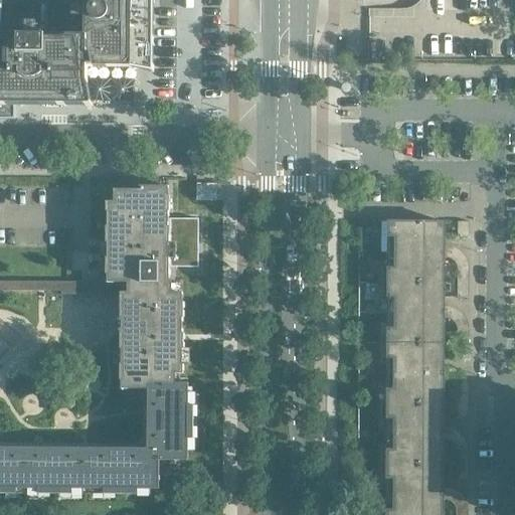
[(0,0),(0,119),(15,120),(15,107),(42,107),(63,107),(93,107),(92,105),(88,82),(88,68),(130,68),(154,73),(154,66),(154,47),(154,44),(154,25),(154,22),(154,3),(154,1),(153,0),(0,0)]
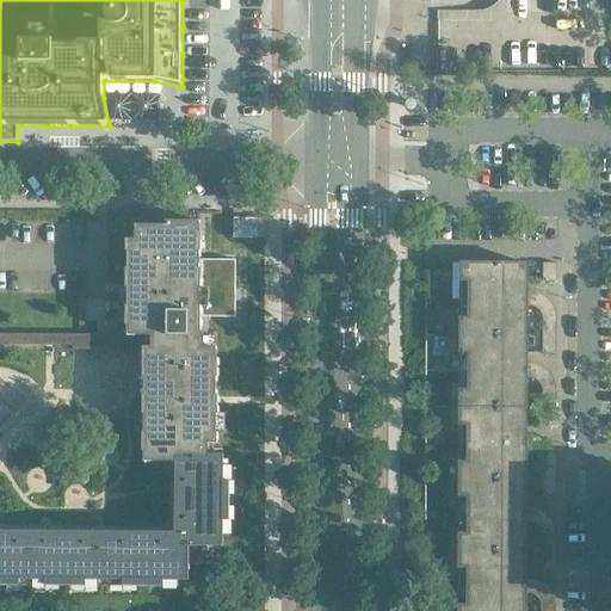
[(234,220),(233,239),(257,239),(257,220),(234,220)]
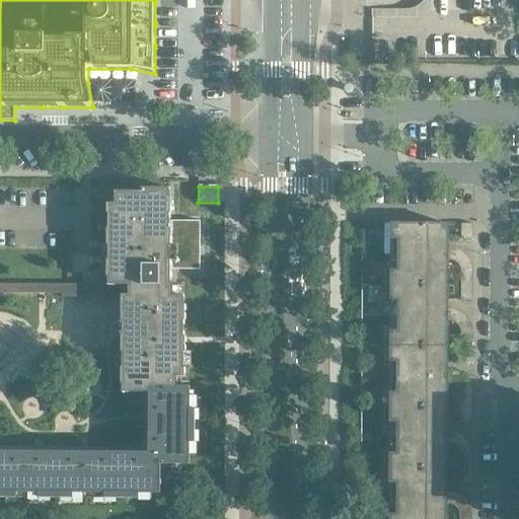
[(0,293),(42,294),(62,294),(62,297),(122,298),(123,392),(147,393),(147,415),(147,451),(85,451),(0,450),(0,498),(73,499),(73,493),(104,494),(104,499),(139,499),(139,494),(160,494),(160,464),(190,465),(190,443),(195,443),(195,409),(190,409),(190,387),(177,387),(177,377),(184,377),(184,368),(183,368),(183,353),(184,353),(184,337),(183,337),(183,321),(184,321),(186,304),(183,304),(183,296),(173,296),(173,285),(170,285),(170,269),(201,269),(201,220),(171,220),(171,198),(169,198),(169,189),(141,189),(141,193),(116,193),(116,205),(107,205),(108,285),(81,285),(0,284),(0,293)]
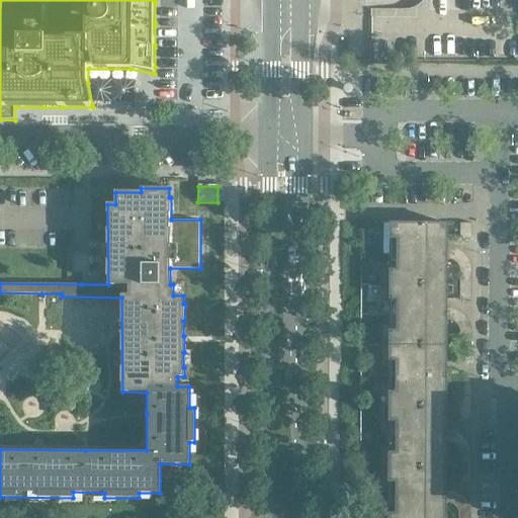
[(446,259),(446,247),(446,224),(392,223),(392,285),(446,285),(446,259)]
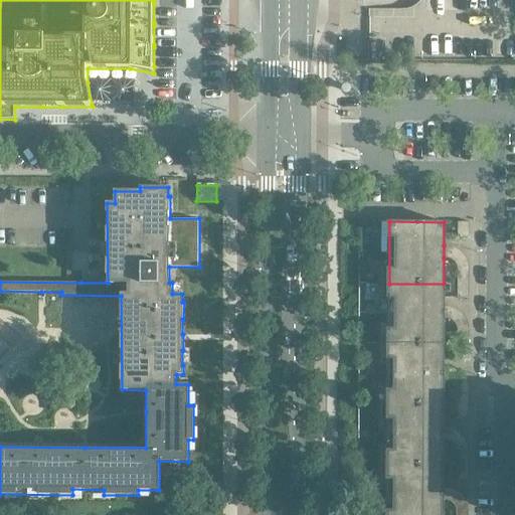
[(470,237),(470,222),(458,222),(458,237),(470,237)]
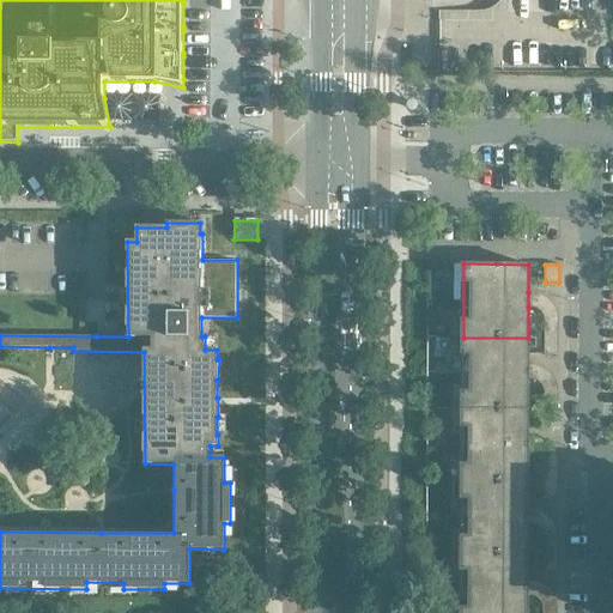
[(559,354),(559,320),(559,317),(558,314),(558,311),(557,309),(554,307),(553,304),(551,302),(550,299),(547,298),(545,296),(541,295),(538,293),(535,293),(532,292),(528,292),(528,307),(532,307),(534,308),(536,308),(538,309),(540,310),(542,313),(544,315),(544,316),(545,319),(545,320),(545,321),(545,354),(559,354)]
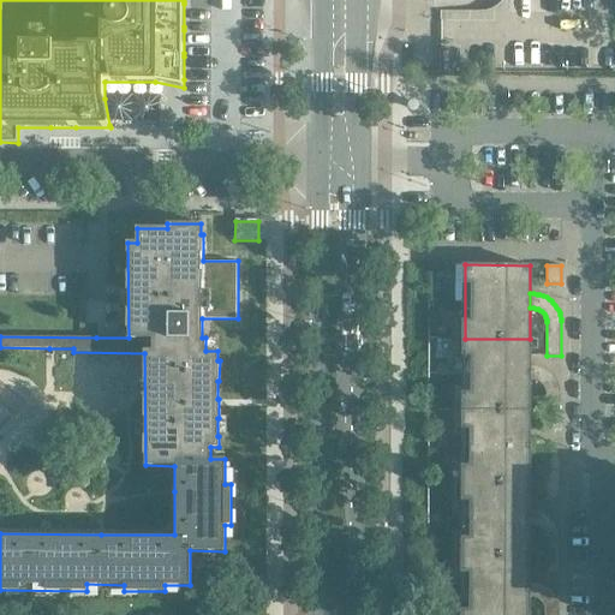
[(530,380),(530,365),(530,339),(465,339),(465,411),(530,411),(530,380)]
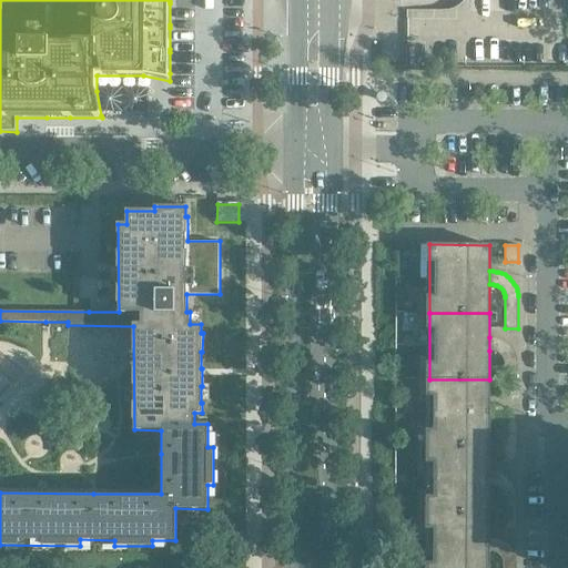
[(518,396),(518,363),(518,361),(517,357),(516,355),(515,353),(514,351),(513,348),(510,346),(508,344),(505,342),(503,341),(499,338),(497,338),(494,337),(489,337),(489,351),(493,352),(495,352),(496,352),(498,353),(500,355),(501,356),(503,358),(504,361),(504,362),(505,363),(505,396),(518,396)]
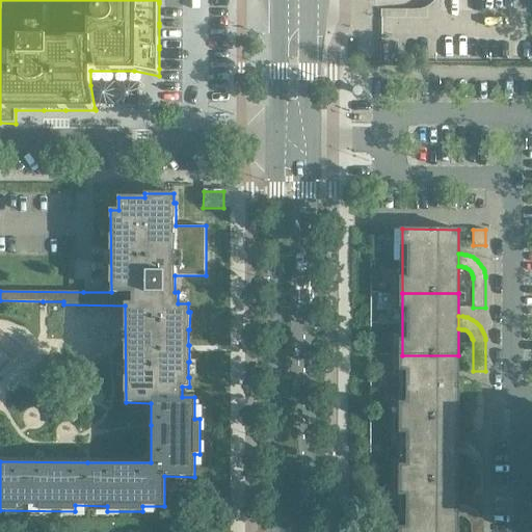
[(457,392),(458,379),(458,355),(402,355),(401,418),(457,418),(457,392)]
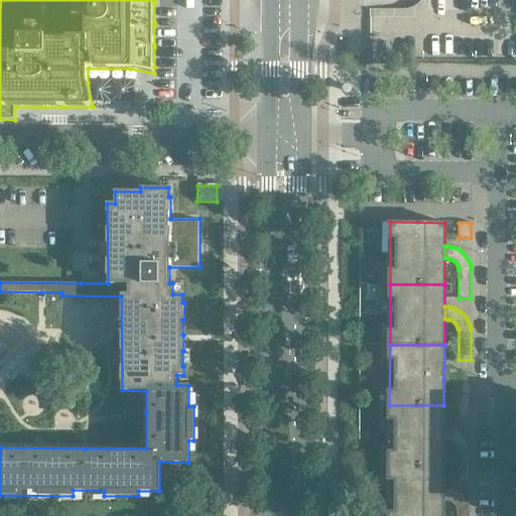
[(470,420),(470,391),(470,389),(470,386),(469,384),(468,382),(467,380),(466,378),(464,376),(463,374),(461,372),(459,371),(457,370),(454,369),(450,368),(447,368),(444,368),(443,380),(446,380),(448,380),(450,381),(453,382),(455,384),(456,385),(457,386),(458,388),(458,389),(458,390),(458,391),(458,420),(470,420)]
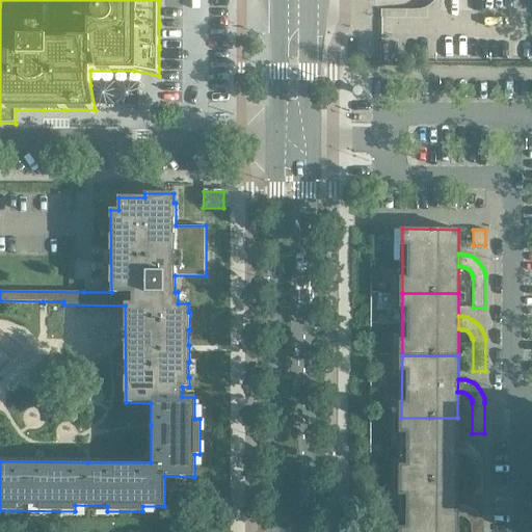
[(457,454),(457,442),(457,418),(401,418),(401,480),(457,480),(457,454)]
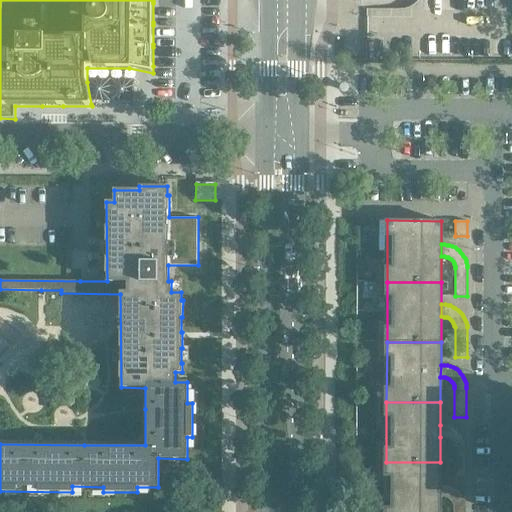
[(466,477),(466,450),(466,447),(465,444),(465,441),(464,439),(463,437),(462,435),(460,433),(458,431),(456,429),(454,428),(452,427),(450,426),(448,425),(445,425),(443,425),(440,425),(440,437),(444,437),(447,438),(449,439),(451,441),(452,442),(453,444),(453,445),(454,446),(454,448),(454,477),(466,477)]
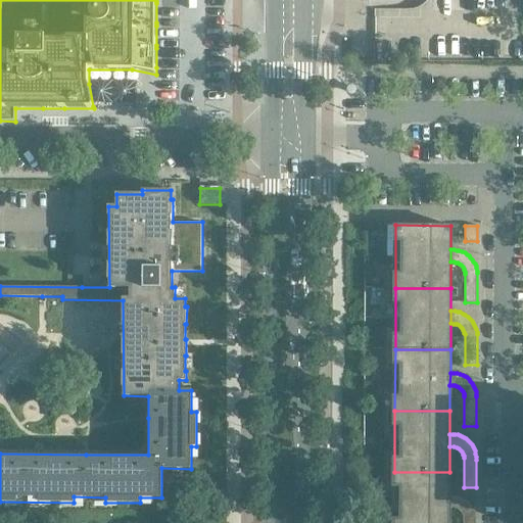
[(448,522),(449,508),(449,495),(449,472),(394,472),(393,522),(448,522)]
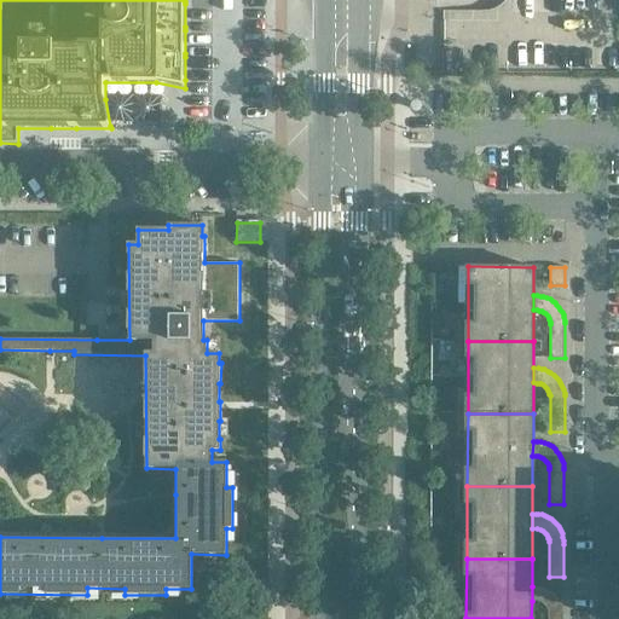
[(538,586),(534,586),(532,586),(532,601),(537,601),(539,602),(541,602),(543,605),(545,606),(547,607),(547,609),(548,612),(549,614),(548,618),(562,618),(563,614),(563,612),(562,608),(561,606),(561,603),(559,601),(557,599),(556,596),(555,595),(551,591),(549,590),(547,589),(542,588),(538,586)]
